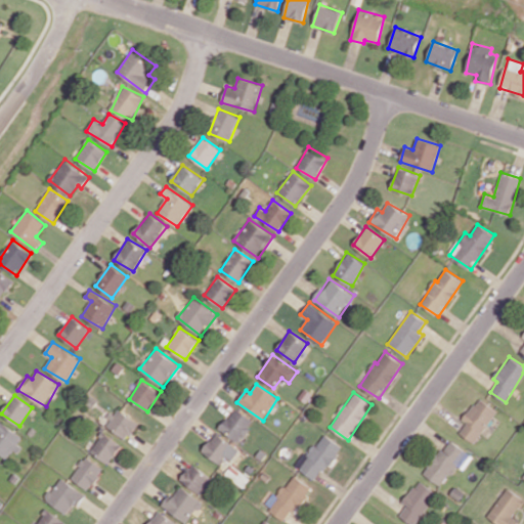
[(498,411),(480,397),(463,420),(467,423),(460,432),(474,443),(498,411)]
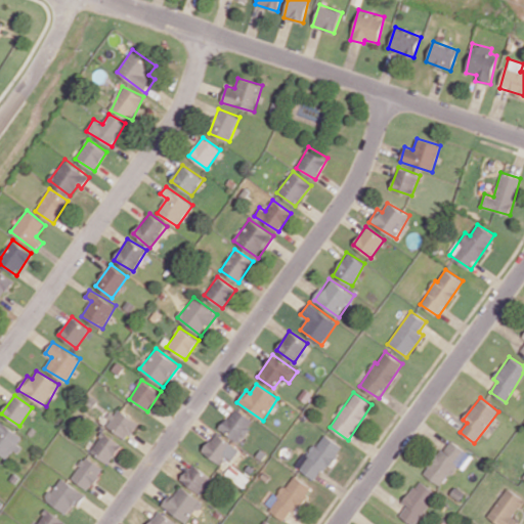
[(241,442),(255,420),(233,407),(220,430),(241,442)]
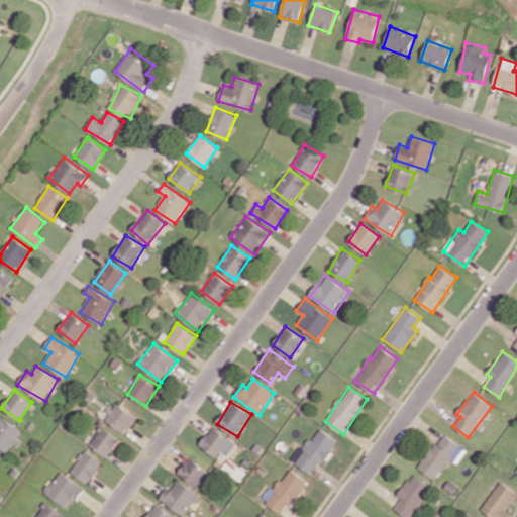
[(136,417),(117,404),(106,420),(125,433),(136,417)]
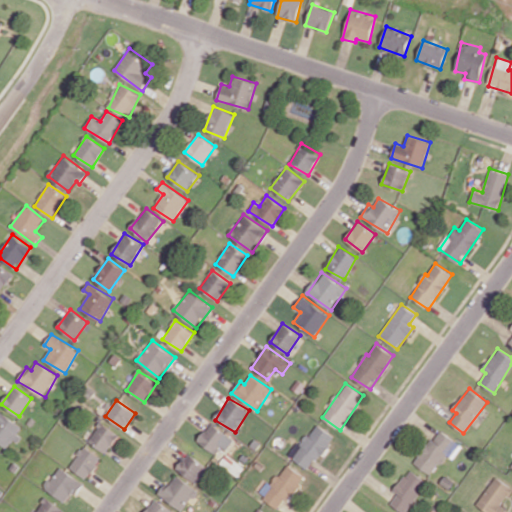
[(24,427),(0,410),(0,442),(9,449),(24,427)]
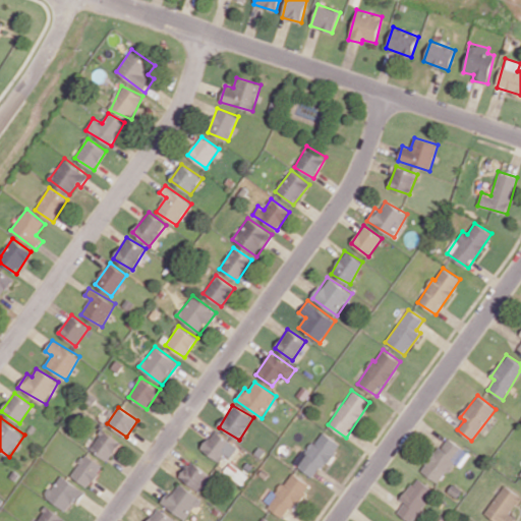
[(90,450),(109,461),(121,441),(102,429),(90,450)]
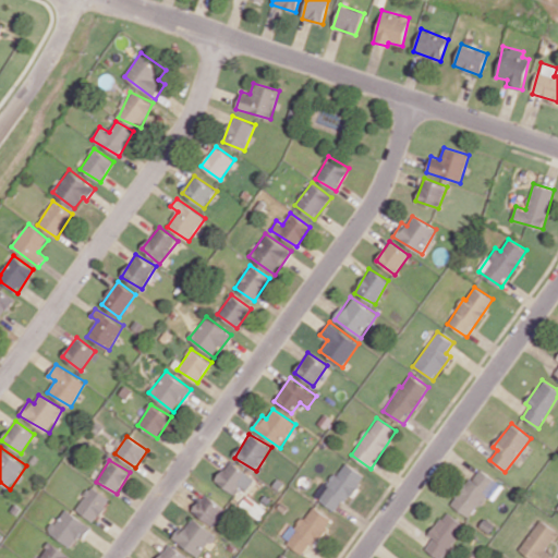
[(338,512),(363,474),(342,460),(317,498),(338,512)]
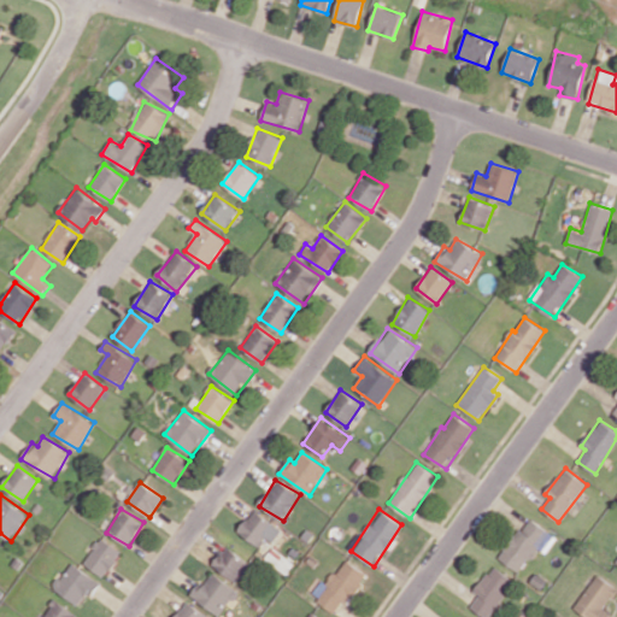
[(282,528),(252,510),(239,533),(260,546),(265,538),(274,542),(282,528)]
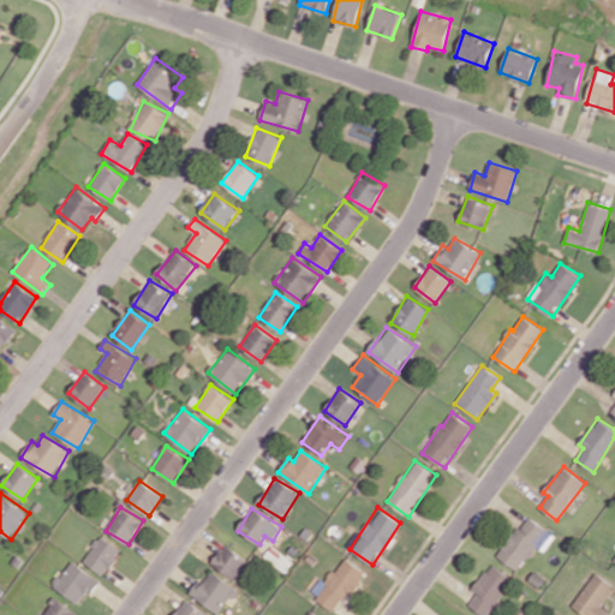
[(515,569),(547,530),(527,514),(497,555),(515,569)]
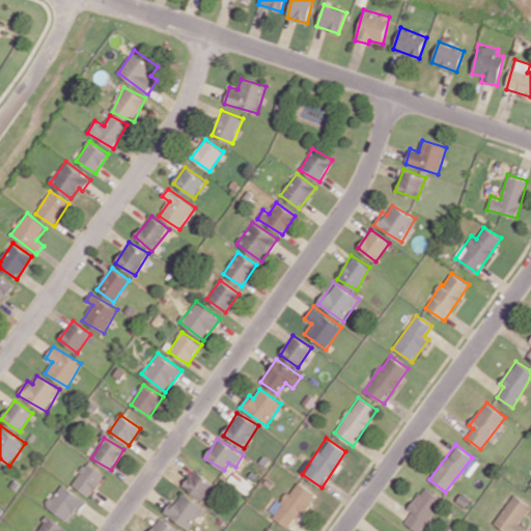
[(105,473),(87,462),(73,485),(91,497),(105,473)]
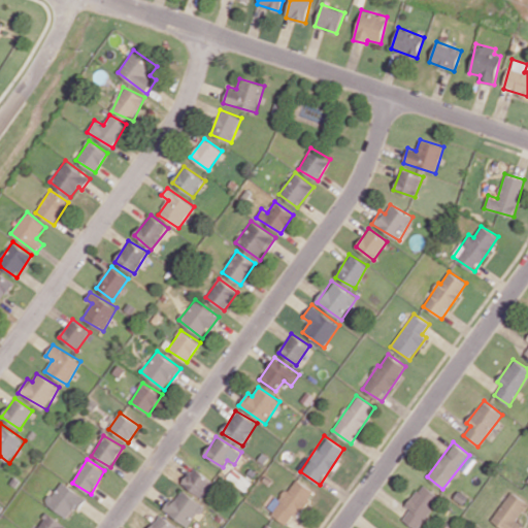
[(202,497),(213,481),(193,467),(182,484),(202,497)]
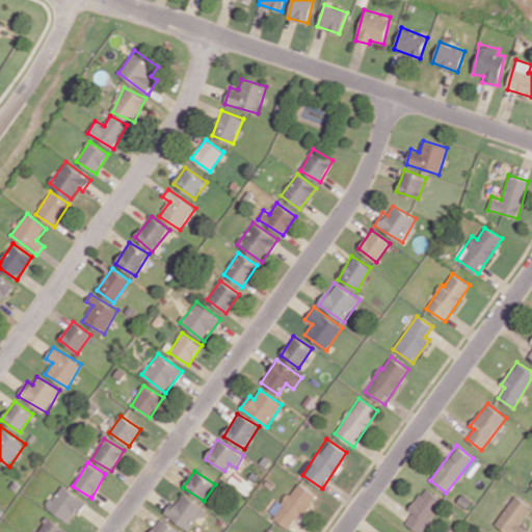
[(292,529),(316,494),(297,481),(282,504),(276,500),(268,513),(292,529)]
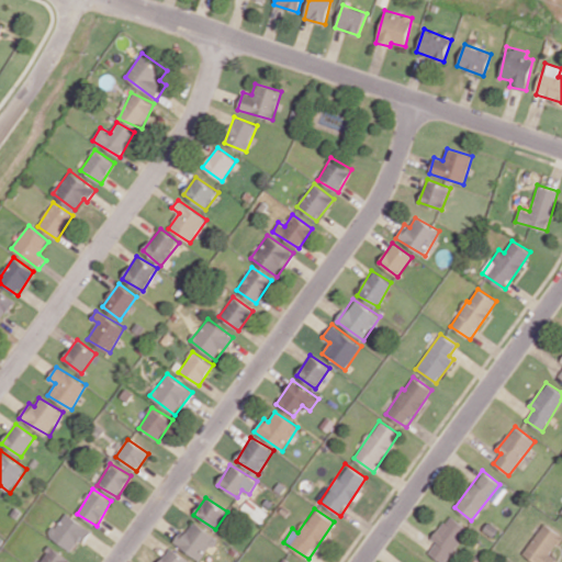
[(74,553),(91,530),(66,512),(48,534),(74,553)]
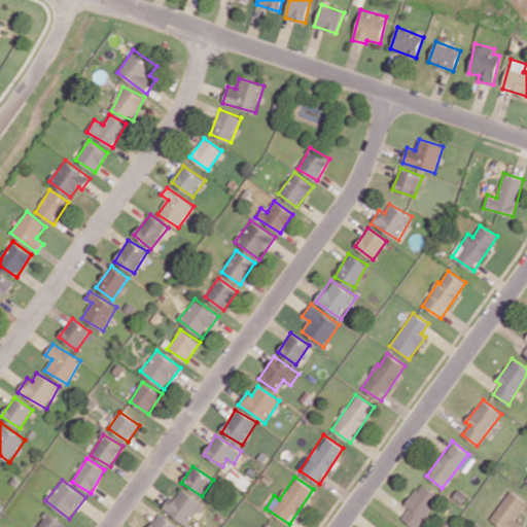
[(401,519),(416,526),(420,526),(440,494),(419,483),(407,506),(409,507),(401,519)]
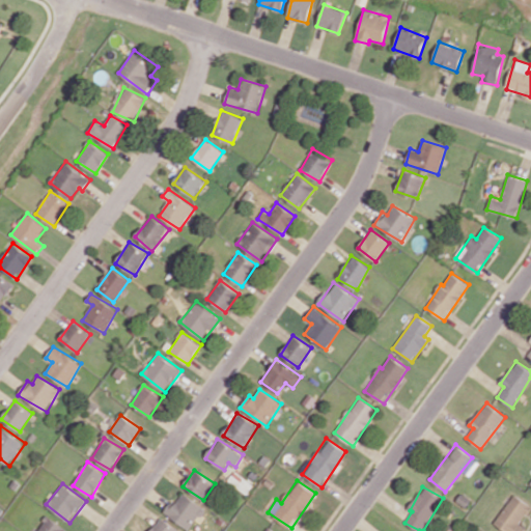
[(164,512),(190,529),(204,507),(183,493),(176,502),(172,500),(164,512)]
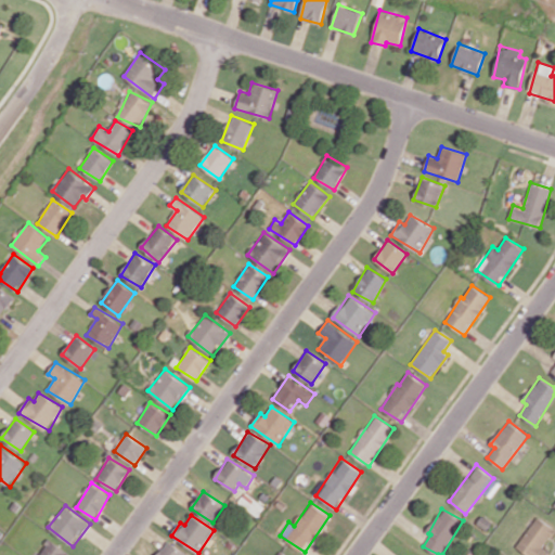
[(544,546),(554,530),(554,528),(538,516),(516,546),(528,554),(546,554),(550,552),(544,546)]
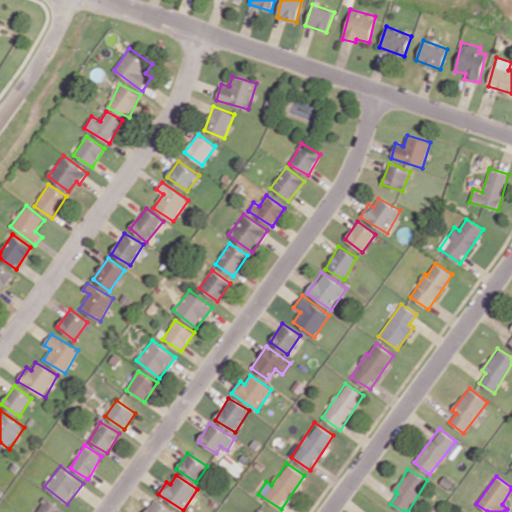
[(62,511),(64,511),(46,497),(35,511),(62,511)]
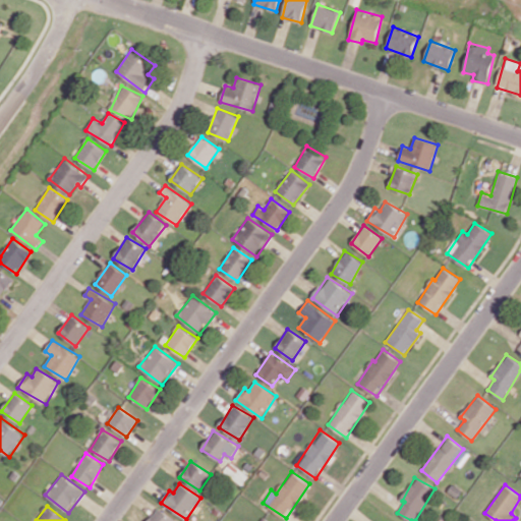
[(148,520),(174,520),(176,518),(156,507),(148,520)]
